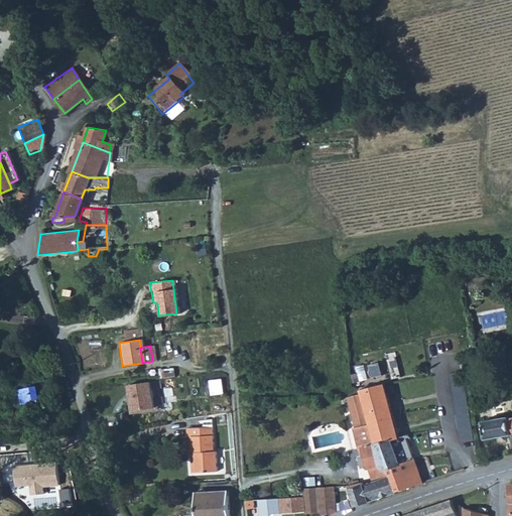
[(378,359),(368,362),(371,374),(381,371),(378,359)]
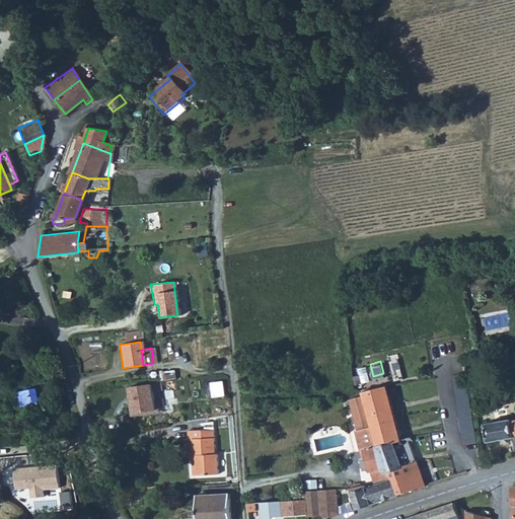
[(394,494),(402,491),(422,485),(410,447),(408,441),(410,440),(409,435),(407,435),(398,438),(385,382),(361,386),(364,401),(379,468),(385,474),(389,478),(394,494)]
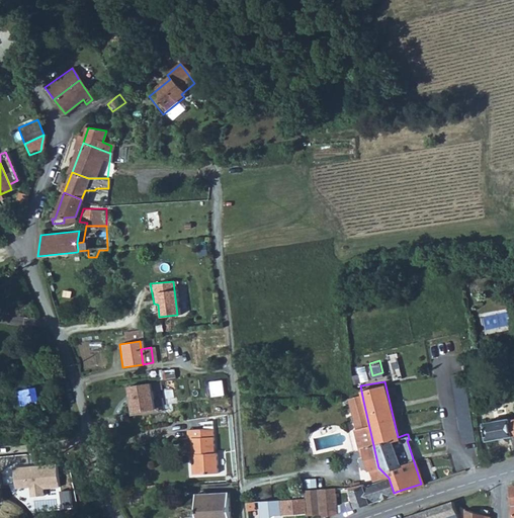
[(156,382),(124,385),(130,416),(154,412),(150,391),(158,391),(156,382)]
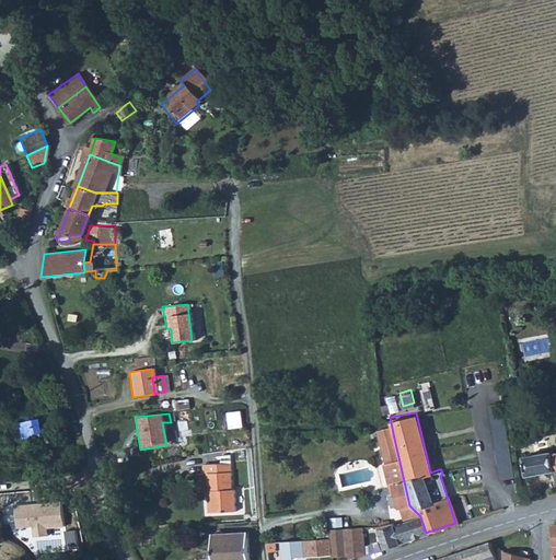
[(504,413),(488,416),(490,431),(493,446),(495,461),(497,476),(499,491),(516,489),(512,474),(510,458),(508,443),(506,429),(504,413)]
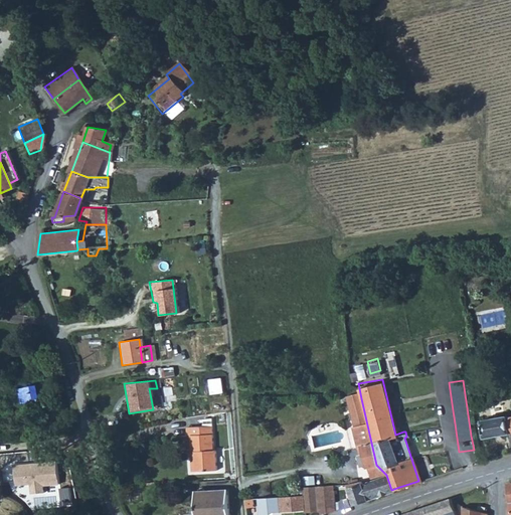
[(16,388),(18,397),(25,396),(26,401),(36,400),(34,384),(23,386),(23,387),(16,388)]
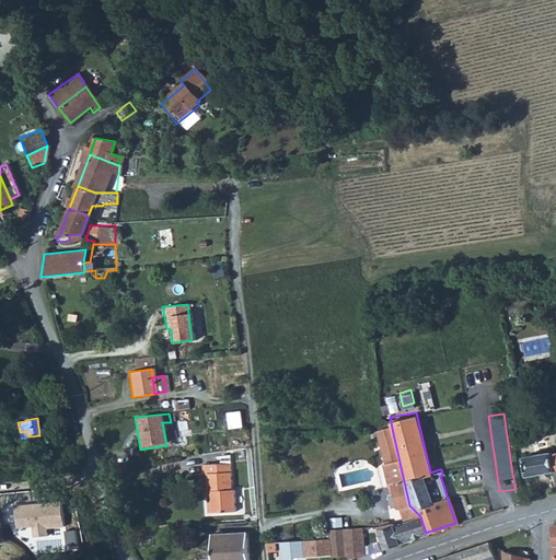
[(392,491),(396,509),(409,505),(393,433),(381,435),(386,462),(380,463),(385,486),(391,483),(392,491)]
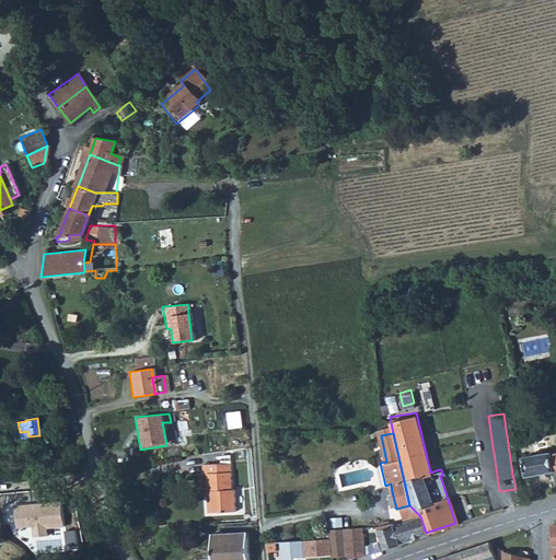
[(555,491),(555,452),(551,453),(551,452),(523,457),(526,475),(553,470),(555,491)]
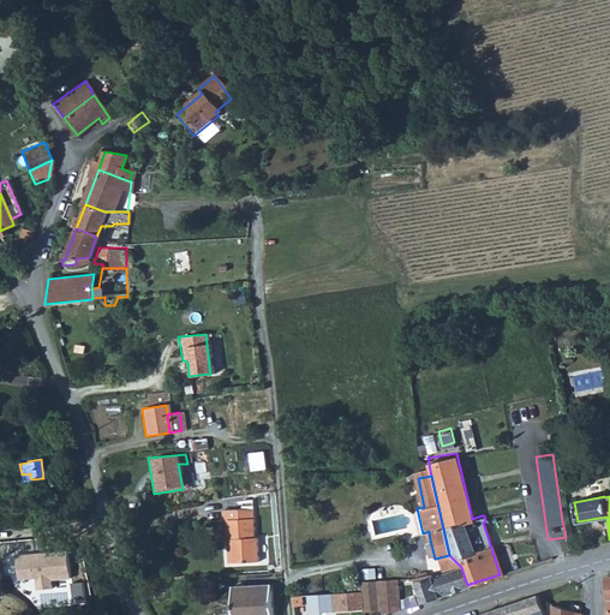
[(245,509),(216,511),(216,521),(221,521),(221,539),(226,539),(227,563),(252,561),(250,538),(247,538),(245,509)]
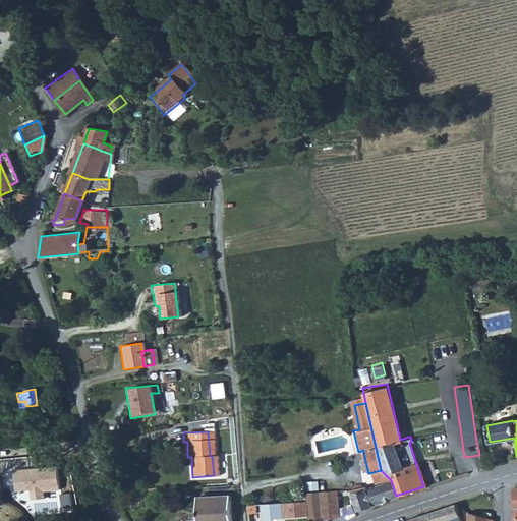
[(387,476),(381,470),(368,473),(370,482),(387,476)]
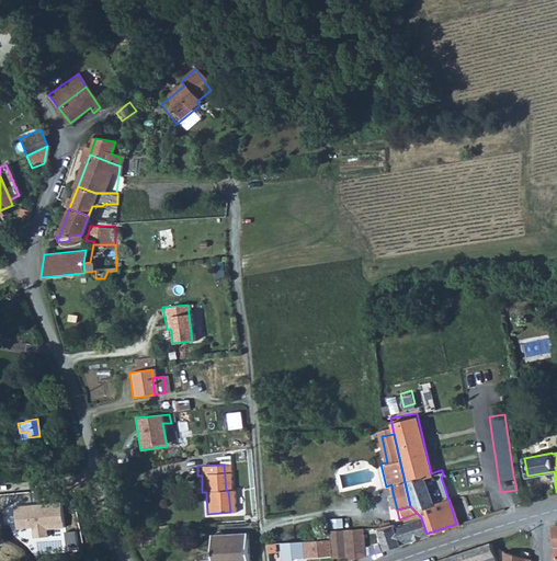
[(421,517),(417,513),(399,519),(376,526),(383,548),(408,539),(427,534),(421,517)]
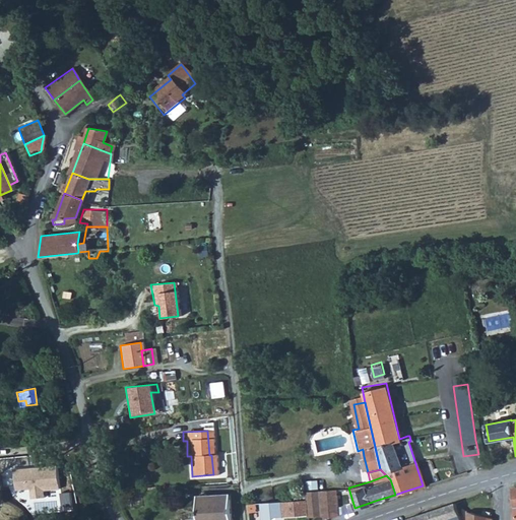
[(304,517),(317,516),(318,519),(329,515),(335,514),(331,502),(323,504),(323,491),(303,492),(303,500),(304,516),(304,517)]
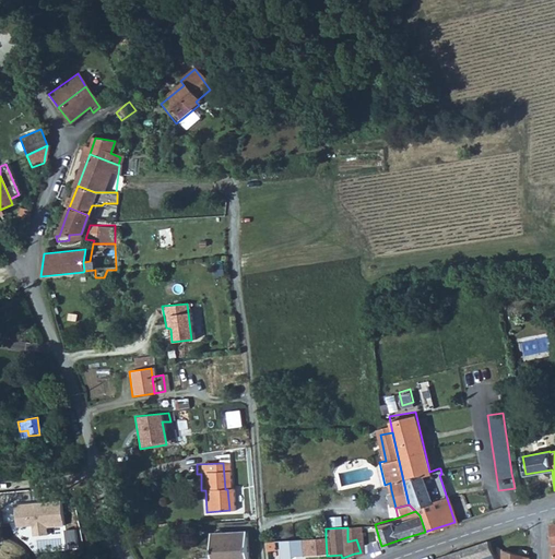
[(208,533),(209,558),(243,558),(243,532),(208,533)]
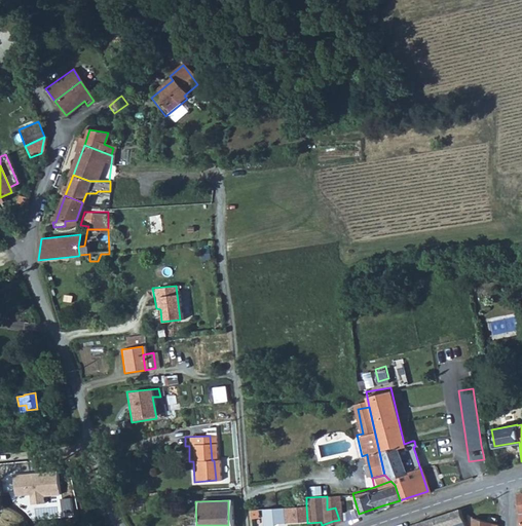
[(307,522),(306,505),(289,506),(290,523),(307,522)]
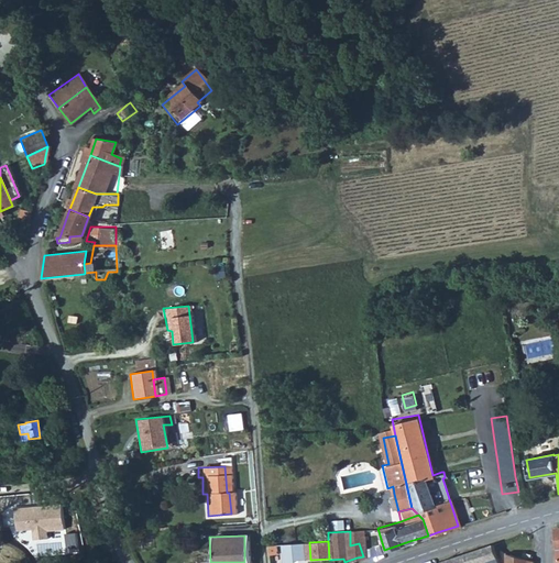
[(294,562),(310,560),(309,542),(293,544),(294,562)]
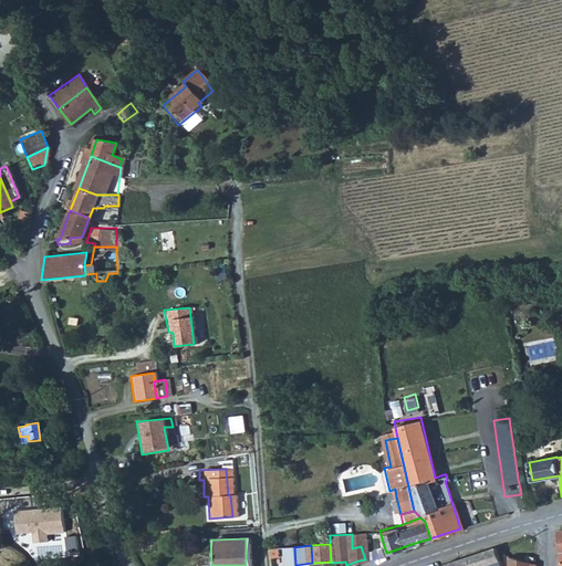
[(486,565),(499,565),(493,547),(474,554),(436,565),(477,565),(486,564),(486,565)]
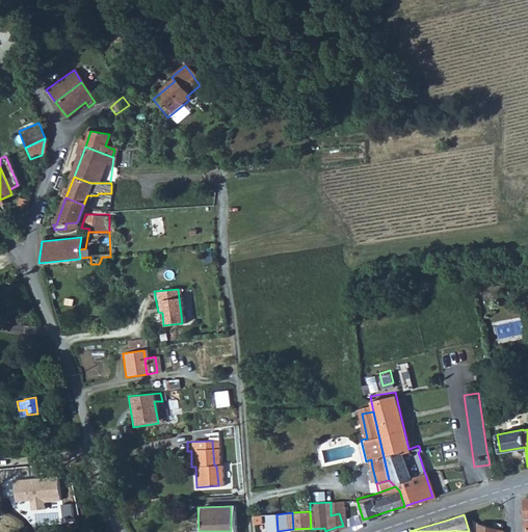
[(362,515),(346,517),(347,526),(362,524),(362,515)]
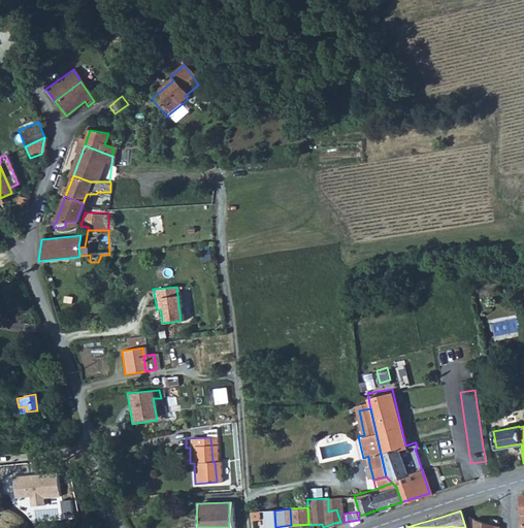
[(496,525),(473,517),(472,527),(497,527),(497,526),(496,525)]
